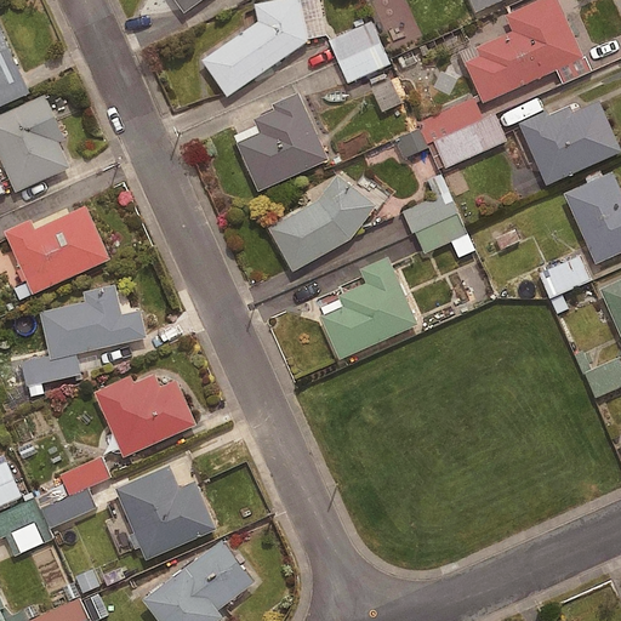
[(172,0),(183,13),(203,0),(172,0)]
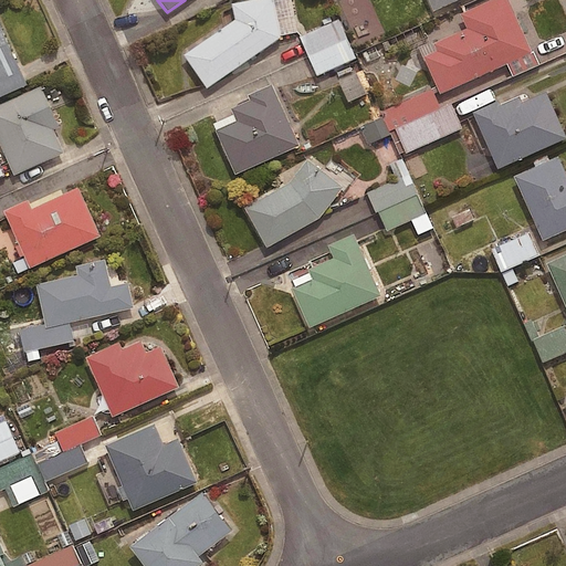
[(273,0),(248,0),(231,3),(234,20),(184,54),(207,88),(281,38),(273,0)]
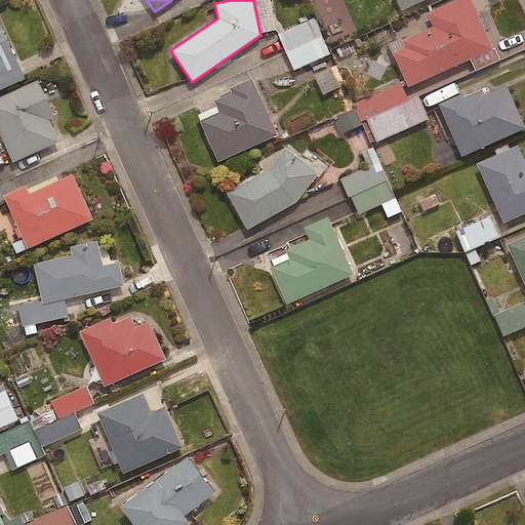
[(472,0),(455,0),(427,13),(433,27),(403,40),(406,47),(394,53),(409,87),(494,49),(472,0)]
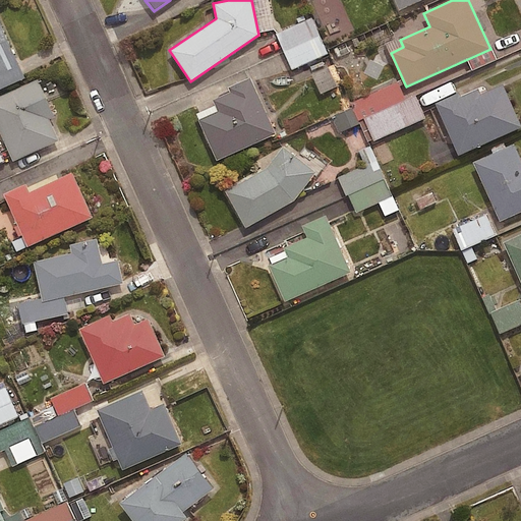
[(395,0),(399,9),(419,0),(395,0)]
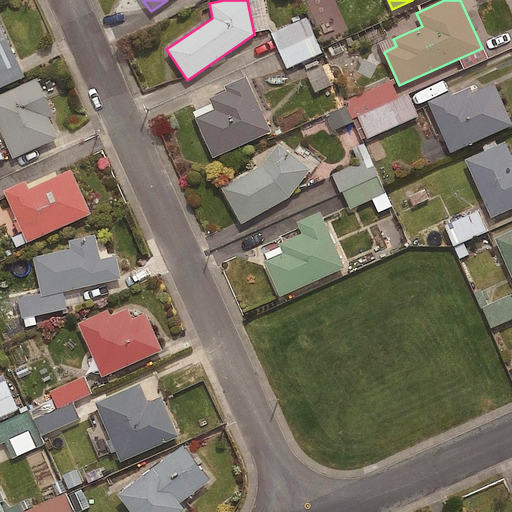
[(323,54),(308,19),(274,33),(289,69),(323,54)]
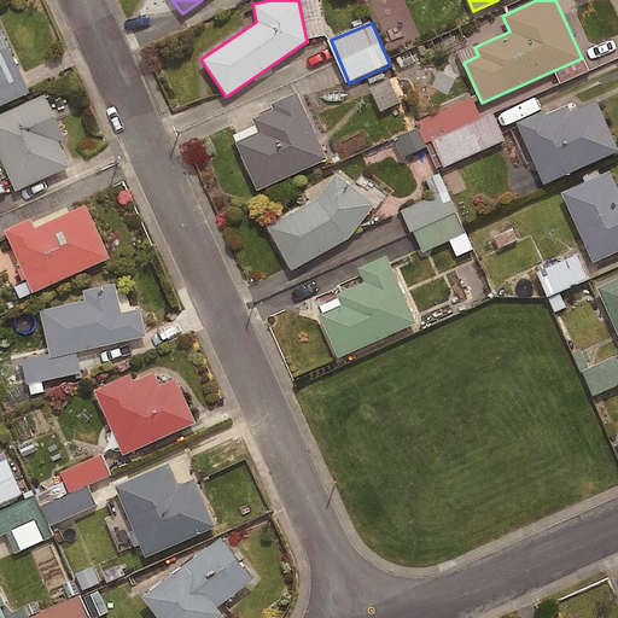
[(0,105),(28,93),(0,29),(0,105)]
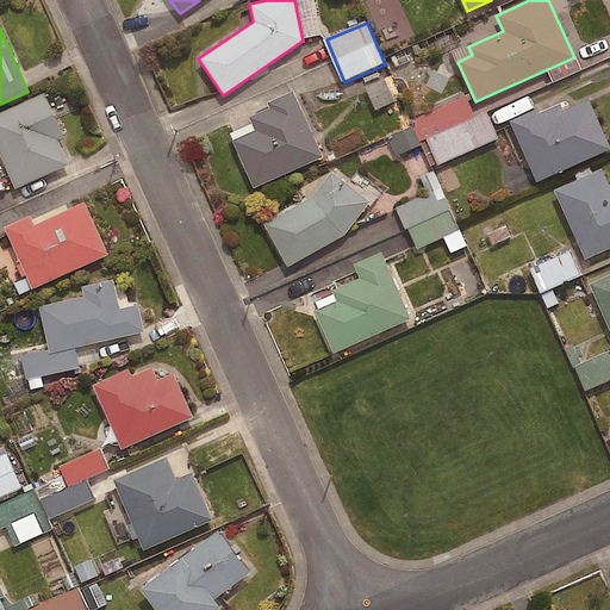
[(397,103),(388,80),(368,87),(378,110),(397,103)]
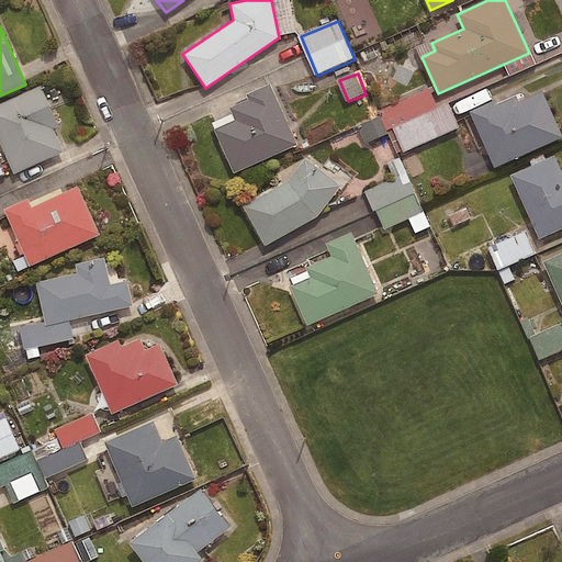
[(270,83),(246,94),(248,100),(229,109),(235,121),(213,131),(233,173),(298,145),(270,83)]
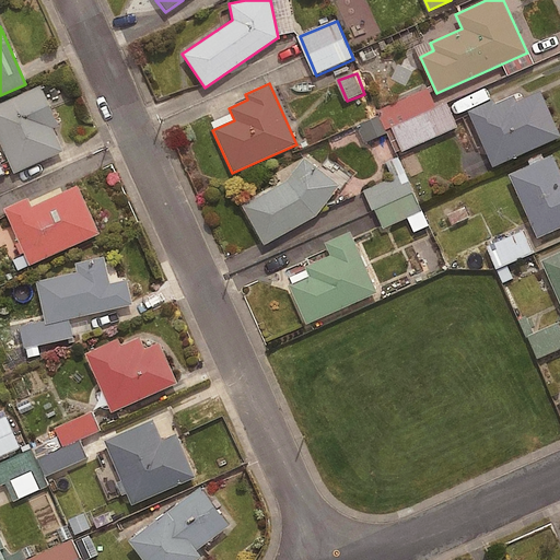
[(39,85),(0,103),(0,144),(13,174),(62,152),(51,129),(58,126),(39,85)]
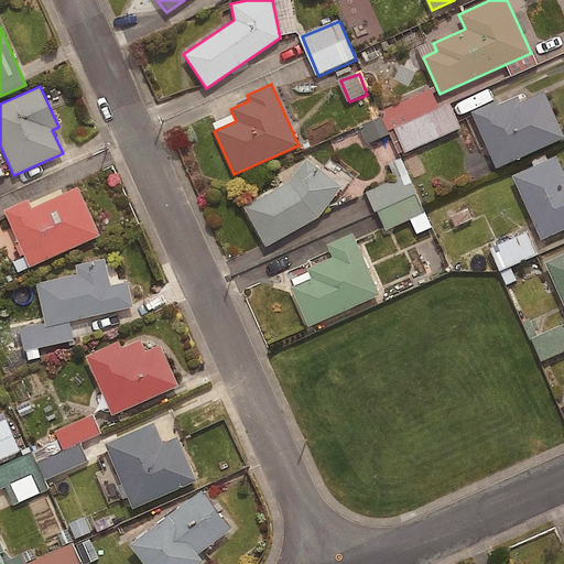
[(391,131),(441,109),(432,90),(382,112),(391,131)]
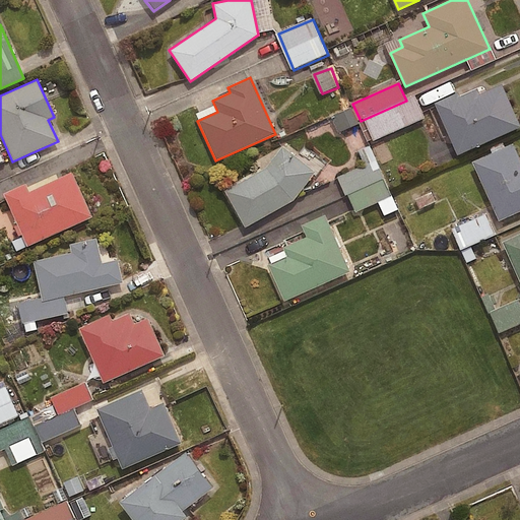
[(458,93),(435,104),(458,155),(519,127),(519,125),(502,85),(480,94),(477,89),(459,98),(458,93)]
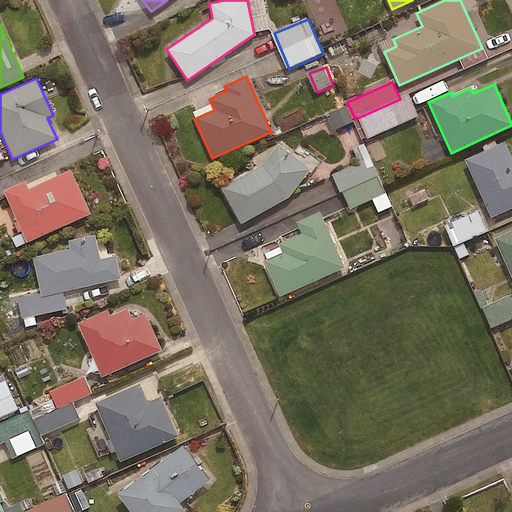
[(400,99),(355,119),(365,141),(416,118),(406,97),(400,99)]
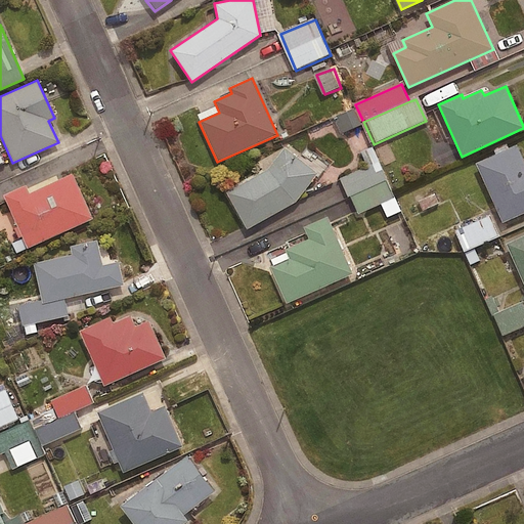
[(361,126),(354,110),(335,119),(343,134),(361,126)]
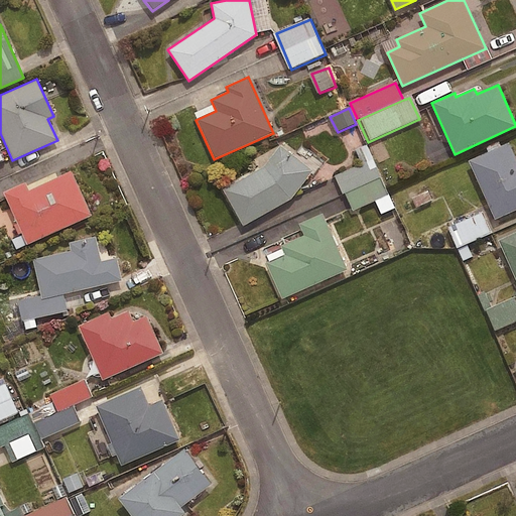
[(515,160),(509,144),(470,161),(496,219),(515,210),(515,160)]
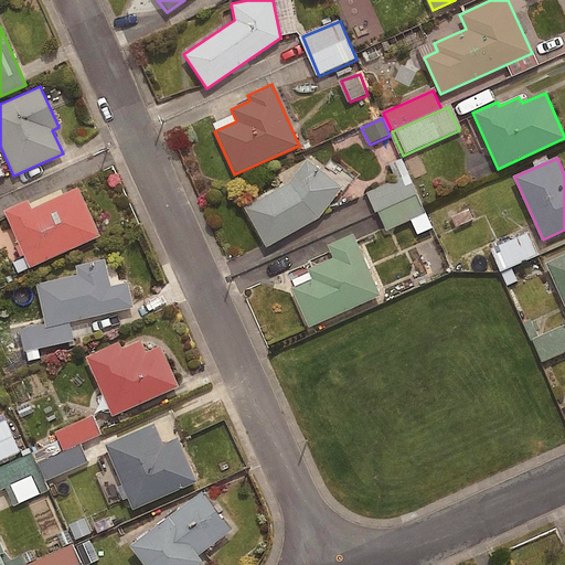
[(290,183),(245,208),(266,247),(319,219),(343,188),(308,160),(290,183)]
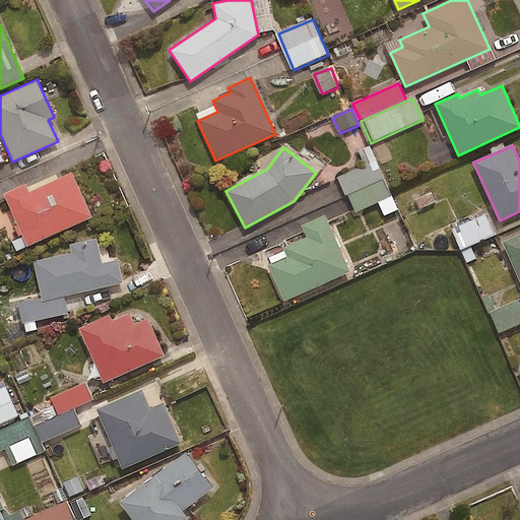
[(399,210),(378,163),(340,180),(355,213),(380,202),(386,216),(399,210)]
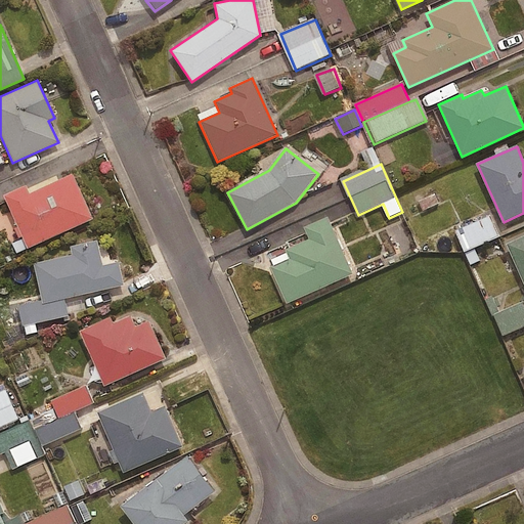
[(26,186),(4,197),(28,249),(92,219),(72,174),(29,193),(26,186)]
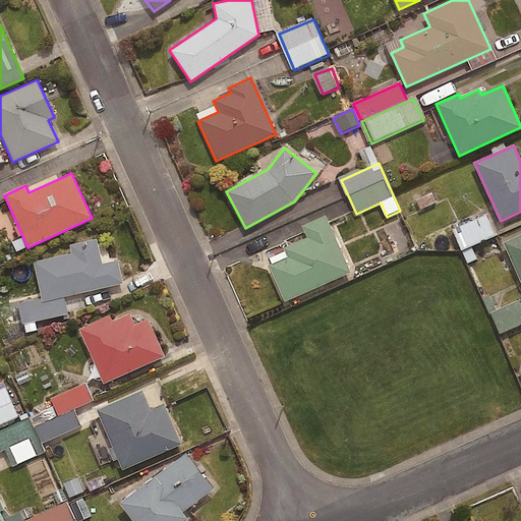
[(498,236),(487,215),(455,230),(465,251),(498,236)]
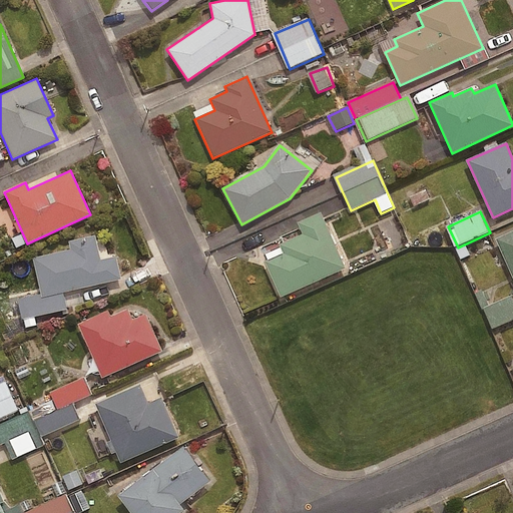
[(321,212),(297,222),(303,234),(280,245),(284,253),(265,262),(281,299),(346,269),(321,212)]
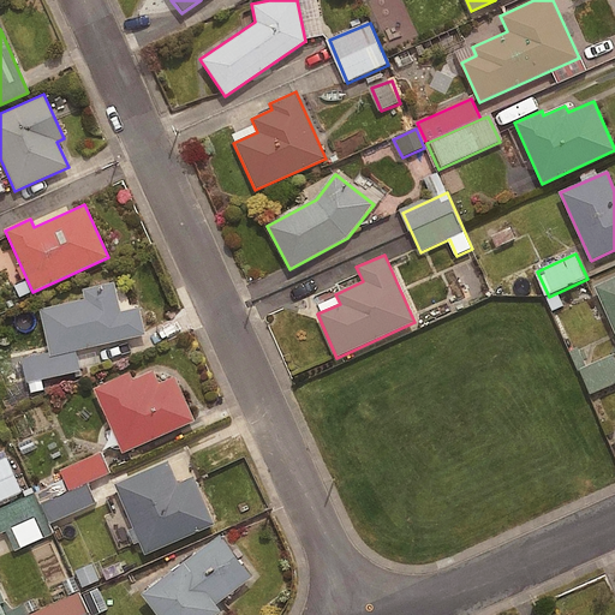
[(614,278),(595,287),(614,333),(614,278)]
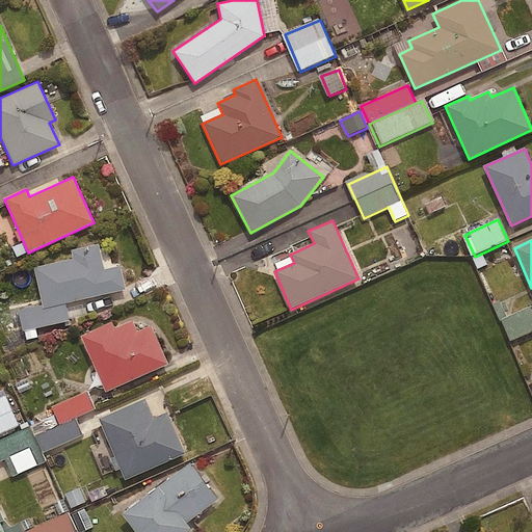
[(74,260),(34,269),(44,308),(126,290),(121,266),(104,269),(99,244),(72,250),(74,260)]
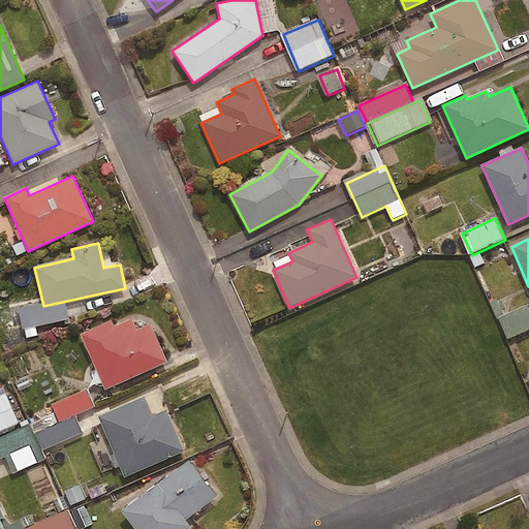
[(528,331),(528,307),(501,319),(510,339),(528,331)]
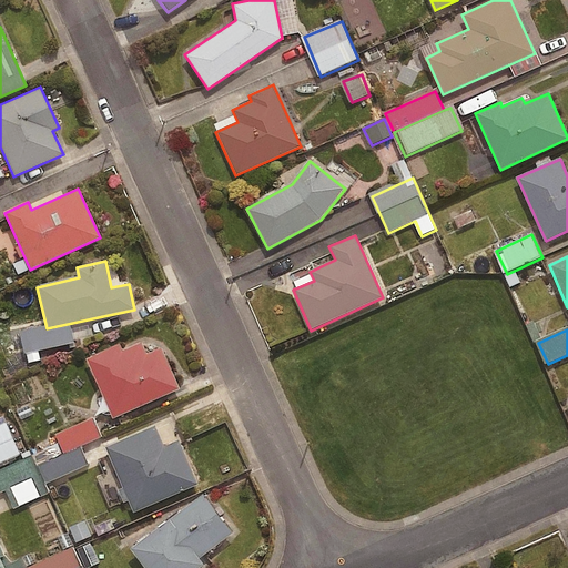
[(119,345),(85,359),(113,419),(179,389),(161,348),(145,354),(141,342),(121,351),(119,345)]
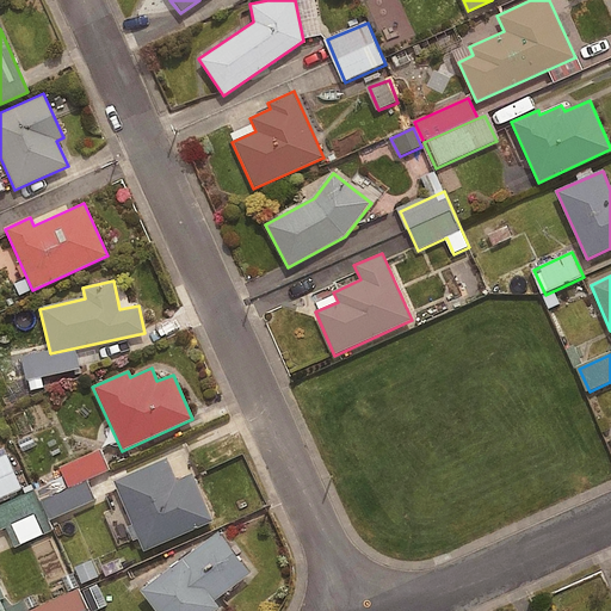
[(72,492),(44,503),(51,520),(96,501),(87,481),(111,470),(103,451),(62,468),(72,492)]
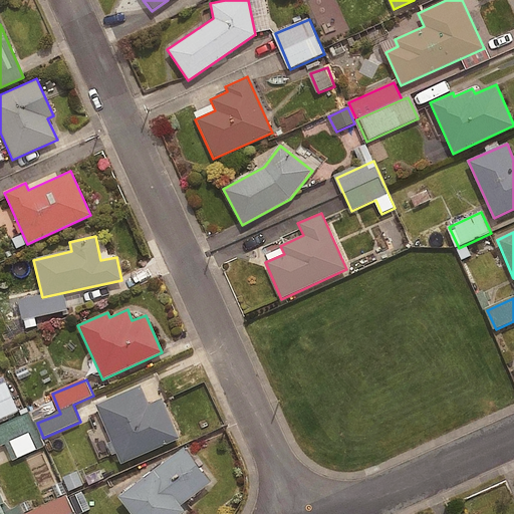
[(0,420),(19,412),(7,383),(0,387),(0,420)]
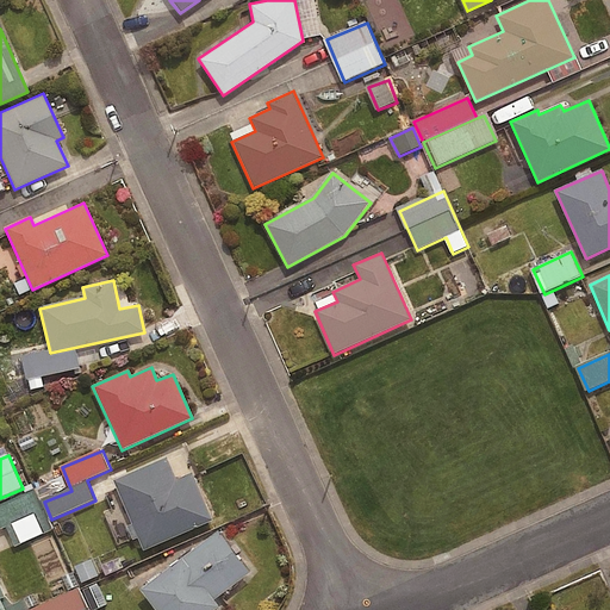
[(166,459),(113,481),(143,551),(212,521),(192,473),(175,480),(166,459)]
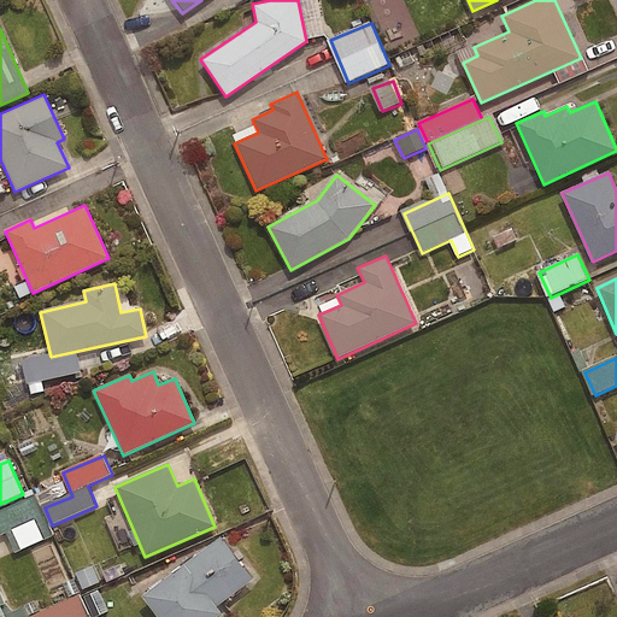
[(52,526),(45,507),(40,497),(0,513),(0,538),(6,535),(15,556),(57,538),(52,526)]
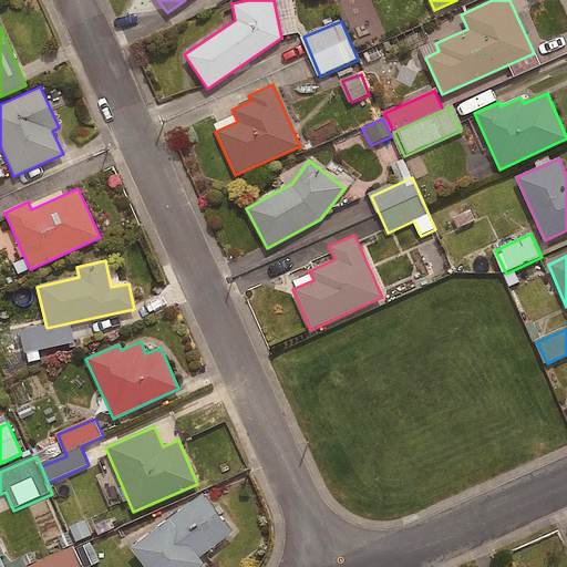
[(202,495),(130,549),(143,566),(198,566),(202,565),(197,558),(230,533),(202,495)]
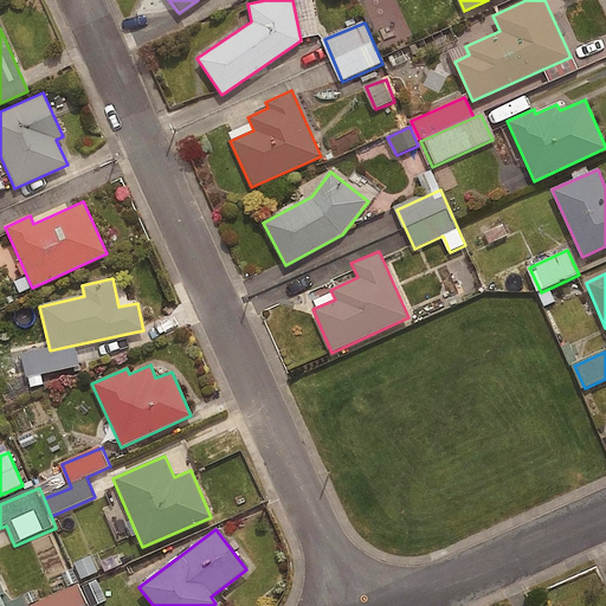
[(86,605),(88,605),(79,587),(37,605),(86,605)]
